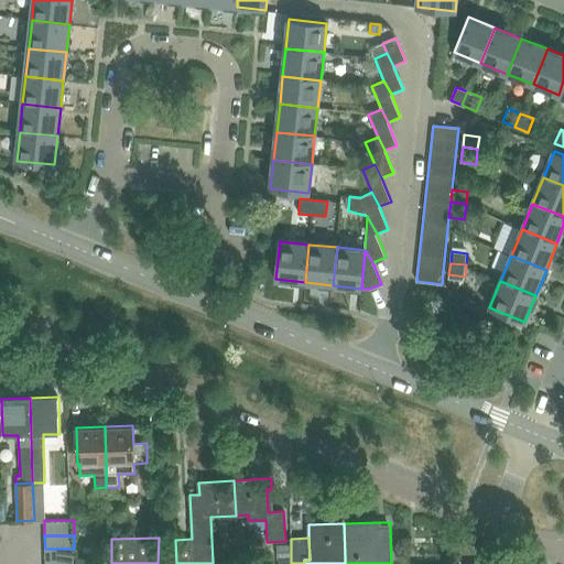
[(291,544),(278,545),(279,560),(291,559),(291,544)]
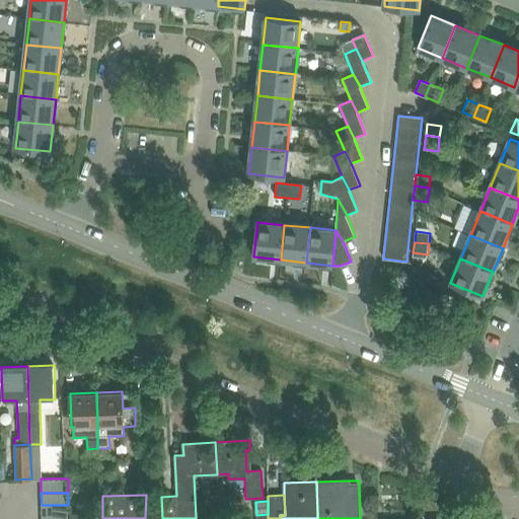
[(42,505),(42,518),(68,517),(68,505),(42,505)]
